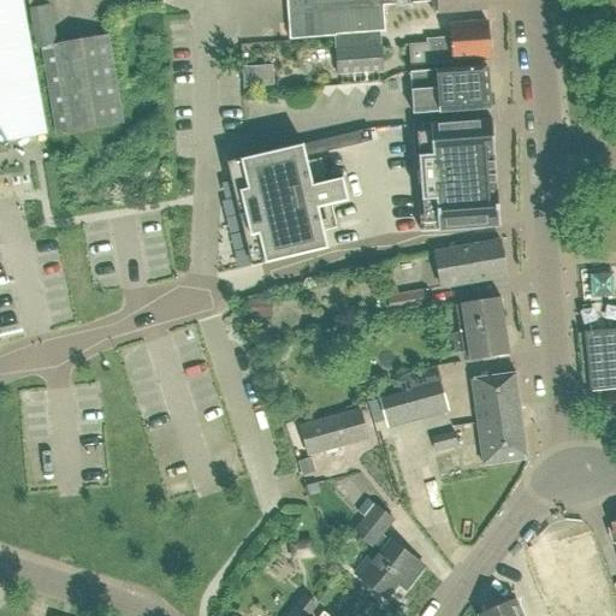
[(0,0),(0,141),(47,132),(22,0),(0,0)]
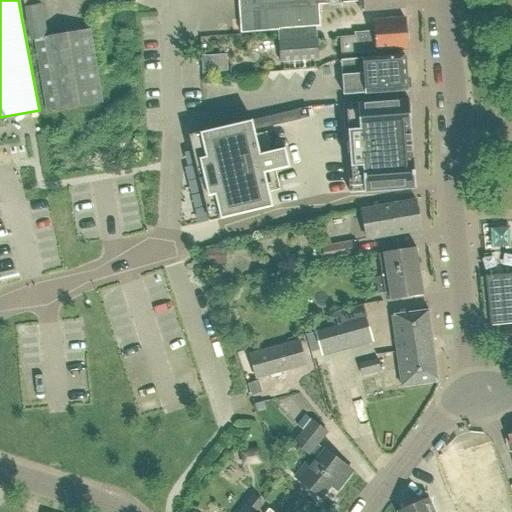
[(23,0),(30,41),(34,40),(47,111),(98,102),(85,30),(48,37),(41,0),(23,0)]
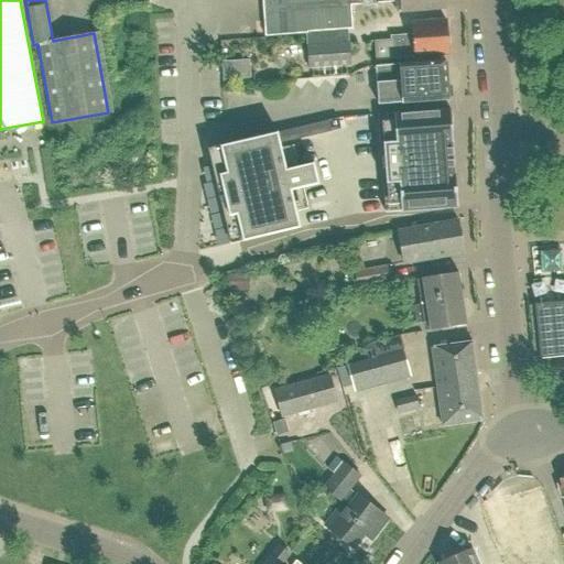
[(260,0),(263,36),(306,33),(308,67),(351,64),(348,31),(353,30),(350,4),(394,0),(396,9),(443,7),(443,0),(260,0)]
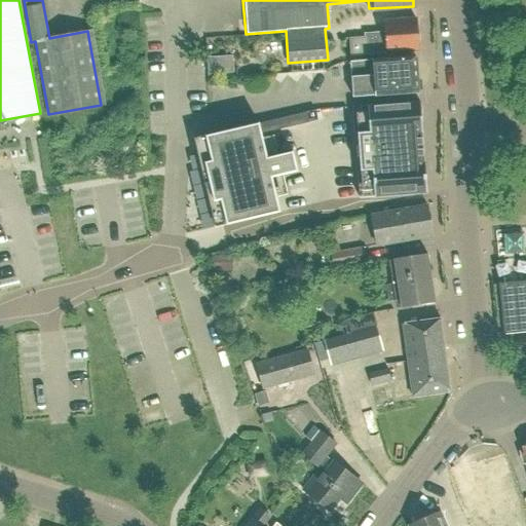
[(418,50),(416,19),(385,22),(386,33),(365,34),(367,54),(418,50)]
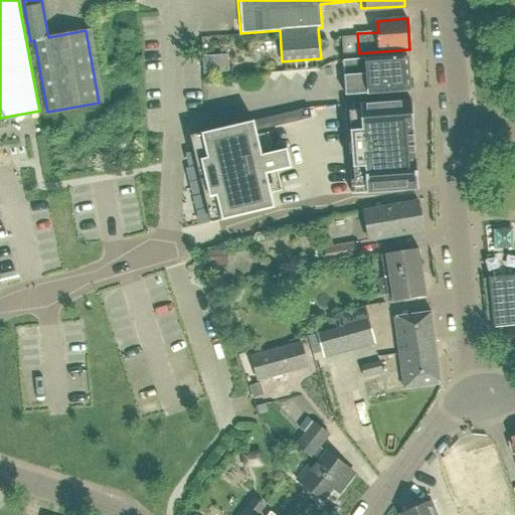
[(345,96),(409,91),(406,55),(343,60),(345,96)]
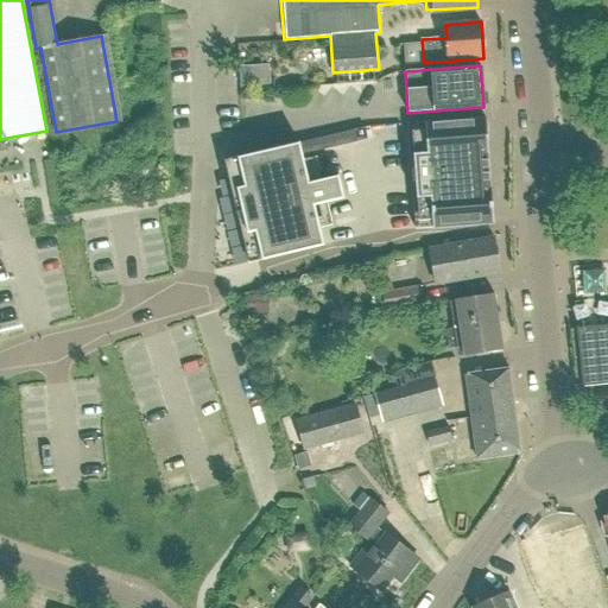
[(407,125),(410,153),(412,153),(416,198),(413,198),(415,228),(493,223),(486,118),(407,122),(407,125)]
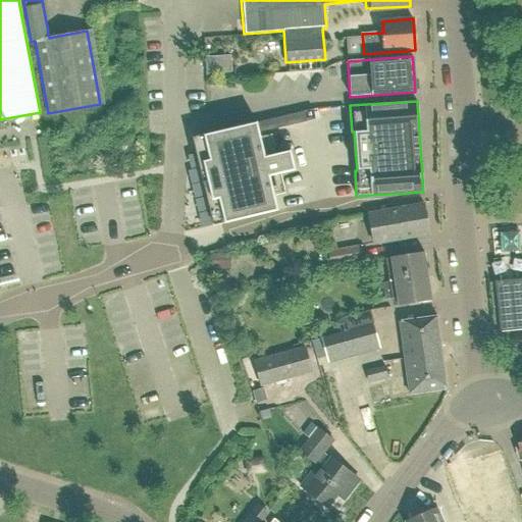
[(304,110),(193,138),(213,225),(277,210),(269,175),(295,170),(290,150),(265,156),(259,133),(307,121),(304,110)]
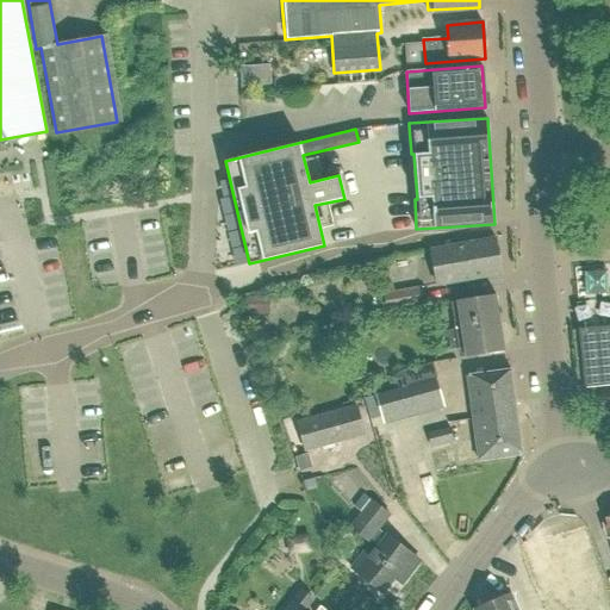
[(496,236),(430,248),(437,285),(502,274),(496,236)]
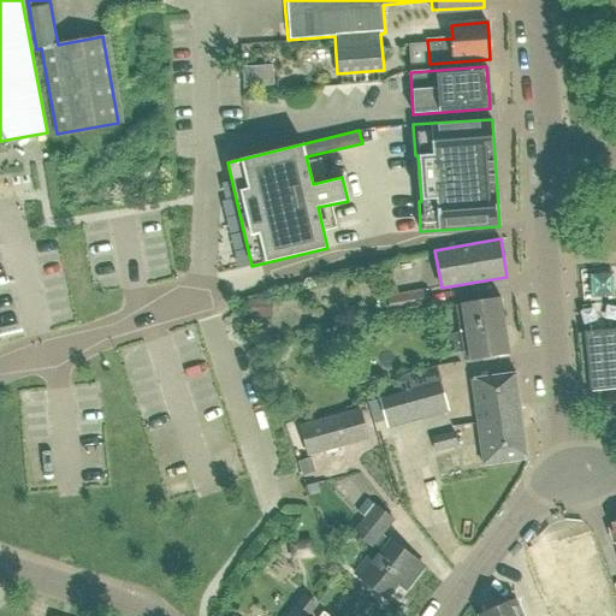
[(426,289),(388,296),(391,314),(428,307),(426,289)]
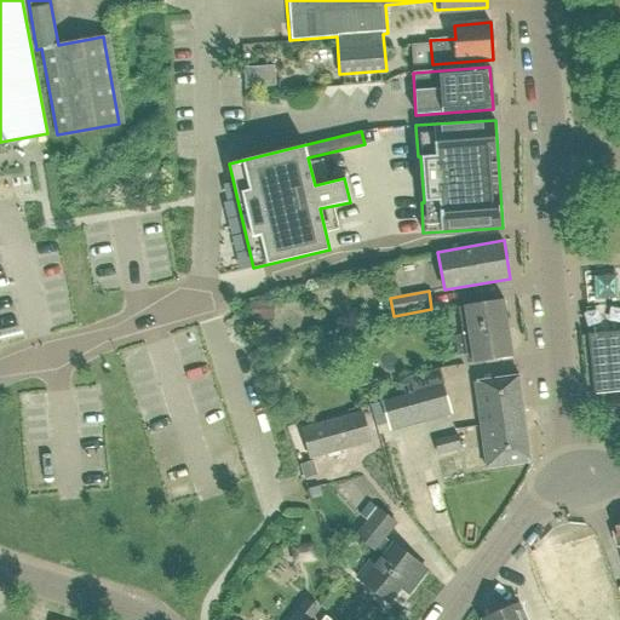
[(463,334),(510,327),(505,298),(459,305),(463,334)]
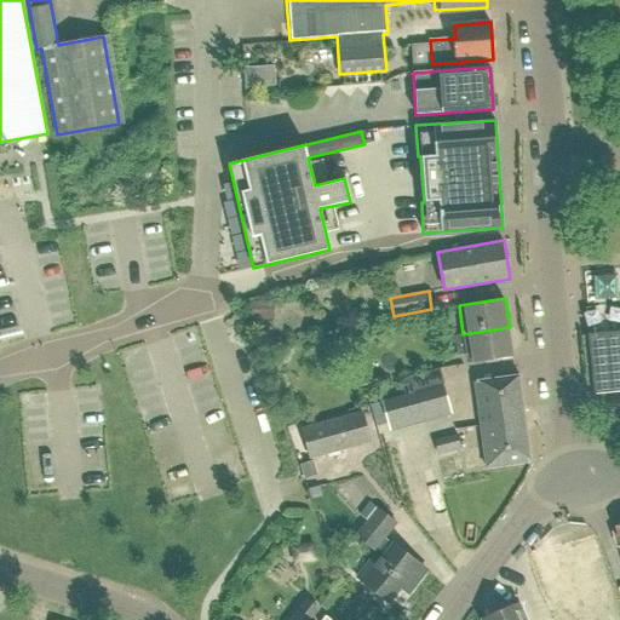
[(248,321),(275,320),(274,300),(248,302),(248,321)]
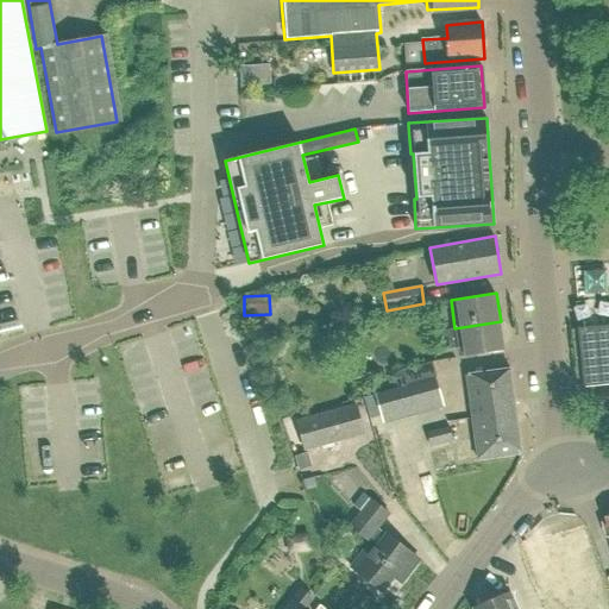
[(501,321),(454,328),(435,332),(438,351),(458,347),(459,358),(504,351),(501,321)]
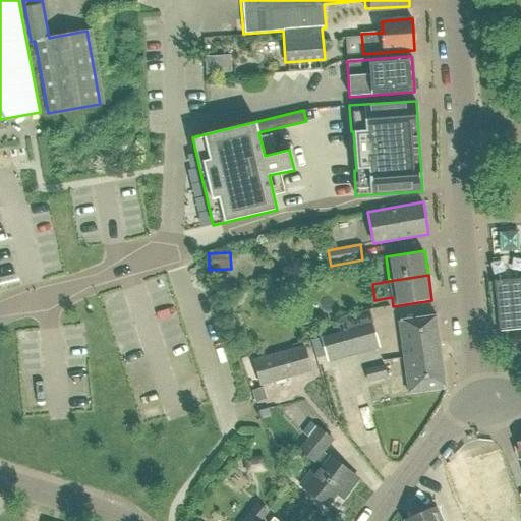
[(520,278),(494,281),(499,331),(520,328),(520,278)]
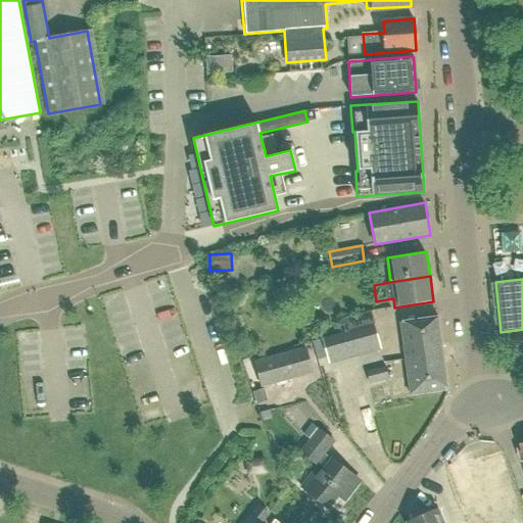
[(345,333),(374,325),(371,311),(341,319),(345,333)]
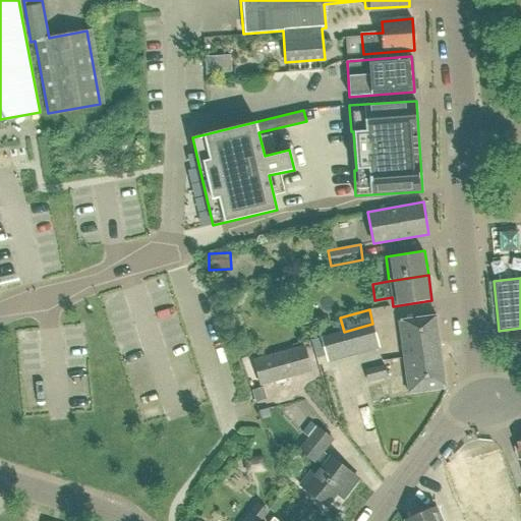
[(445,388),(436,313),(399,320),(409,393),(445,388)]
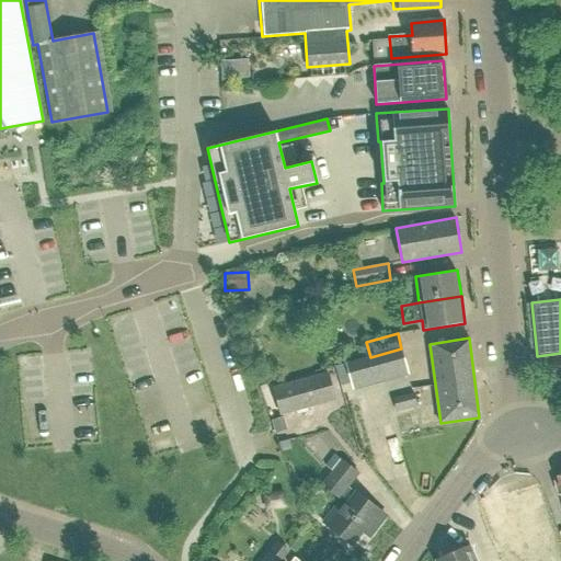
[(401,348),(370,357),(346,363),(354,389),(409,375),(401,348)]
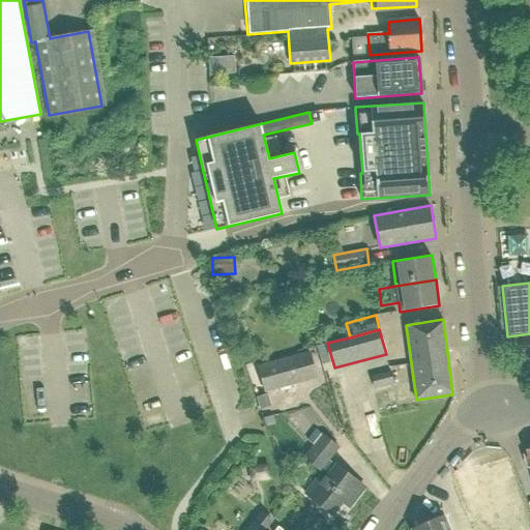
[(310,351),(258,364),(264,390),(316,377),(310,351)]
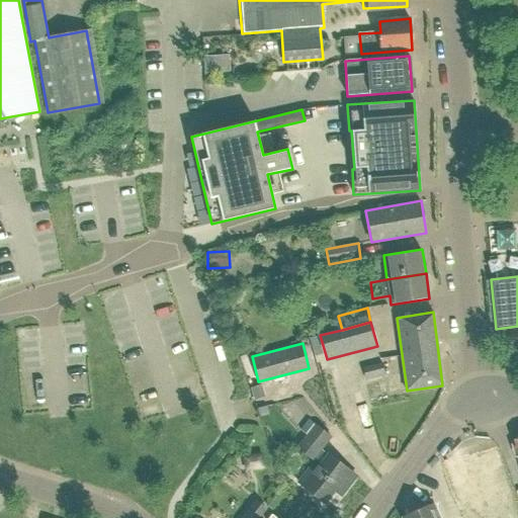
[(386,364),(371,365),(372,380),(389,379),(386,364)]
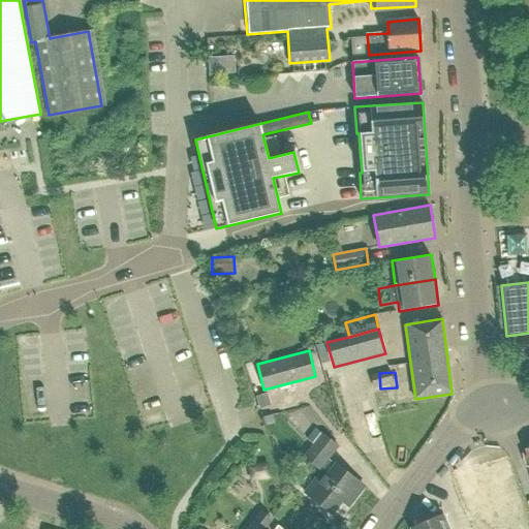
[(267,394),(257,396),(260,408),(270,406),(267,394)]
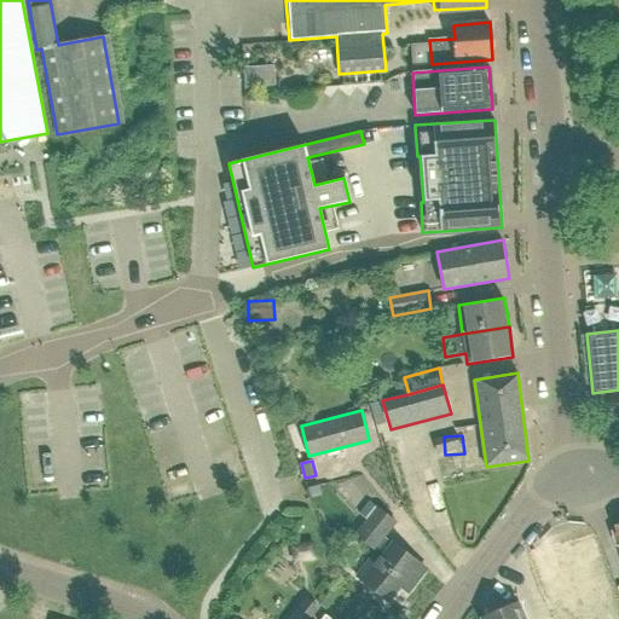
[(356,533),(376,550),(357,573),(388,599),(400,584),(408,590),(426,567),(395,543),(394,545),(385,538),(397,524),(377,507),(356,533)]
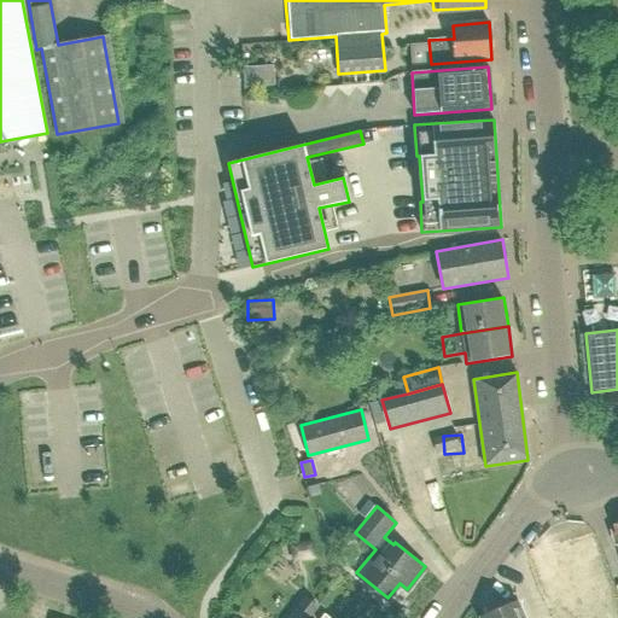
[(558,588),(543,594),(552,617),(613,617),(598,573),(596,573),(586,547),(548,561),(558,588)]
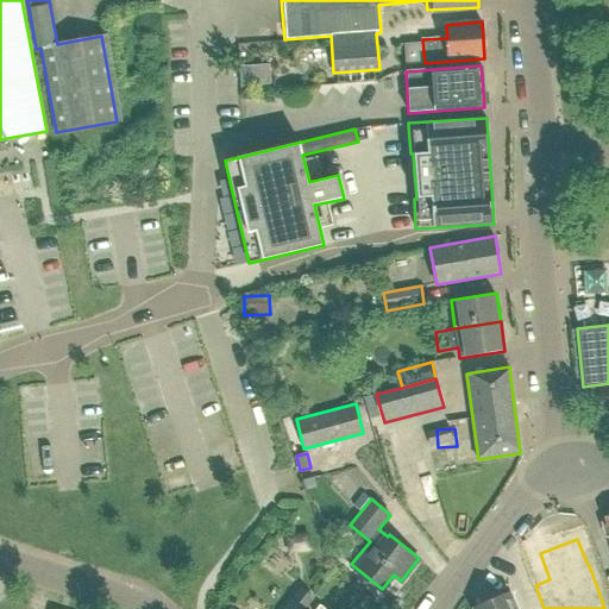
[(303,608),(313,597),(301,588),(284,608),(303,608)]
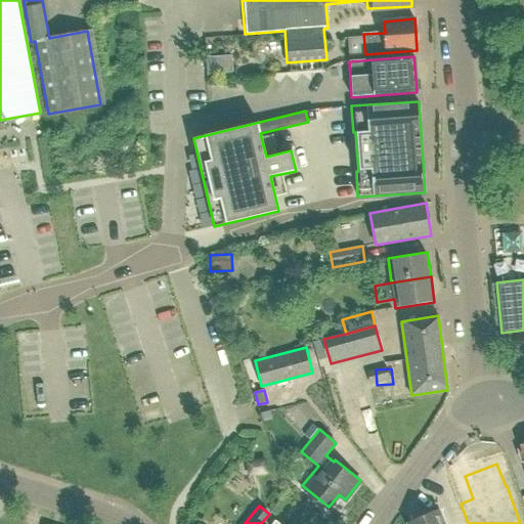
[(407,523),(445,523),(439,510),(407,523)]
